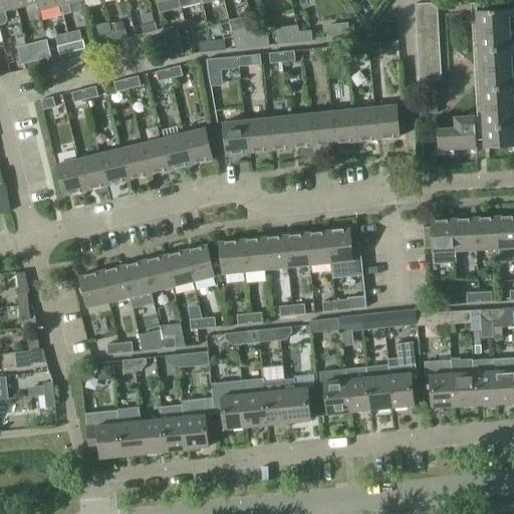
[(4,11),(16,8),(13,0),(0,0),(0,24),(4,24),(6,19),(4,11)]
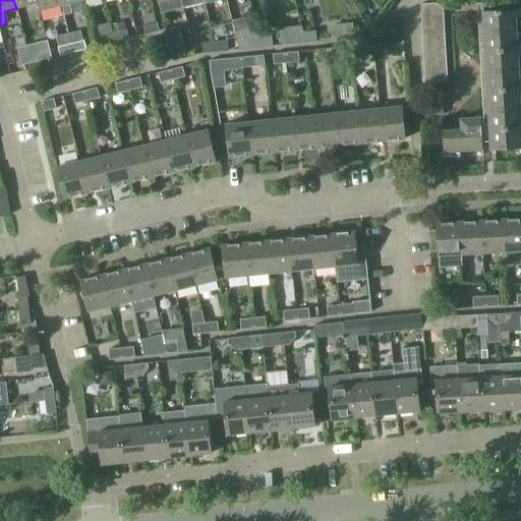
[(36,0),(13,0),(16,8),(36,3),(37,3),(36,0)]
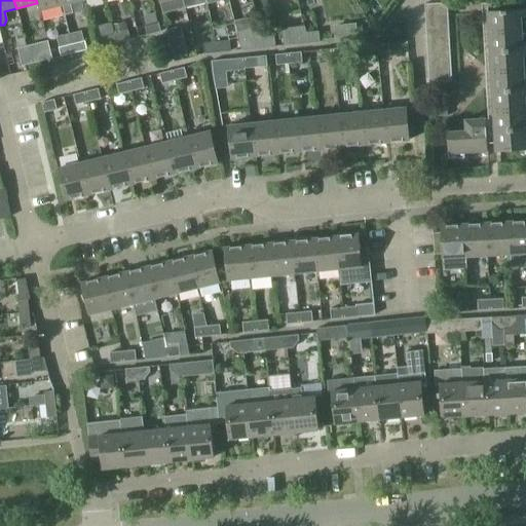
[(38,11),(61,6),(60,0),(36,0),(37,3),(36,3),(38,11)]
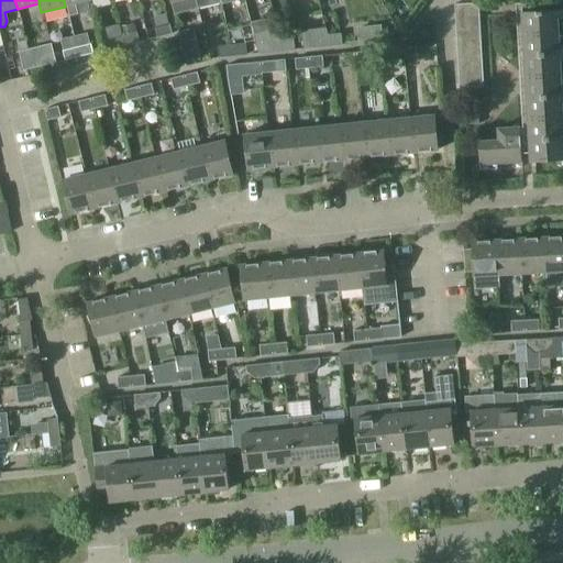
[(169,0),(172,3),(174,12),(197,7),(195,0),(169,0)]
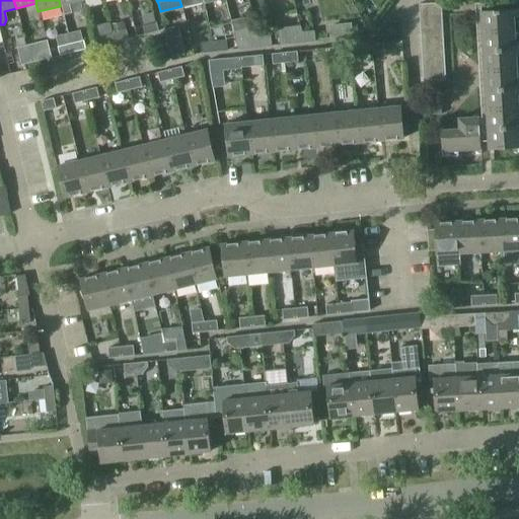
[(420,4),(424,81),(445,79),(441,2),(420,4)]
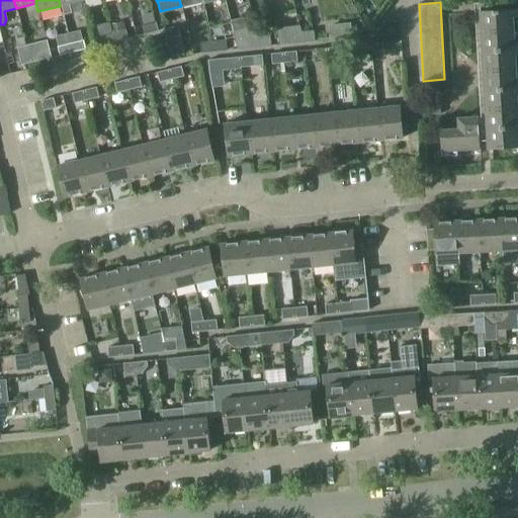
[(517,147),(517,9),(480,12),(488,150),(517,147)]
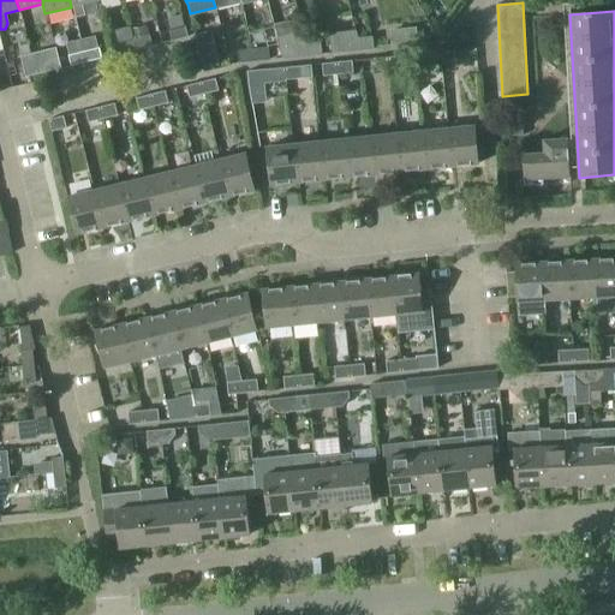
[(372,36),(366,12),(352,16),(354,30),(356,37),(357,37),(372,36)]
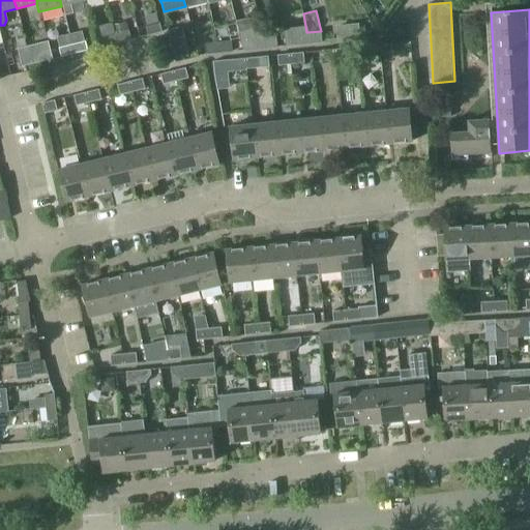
[(159,22),(146,26),(148,35),(162,31),(159,22)]
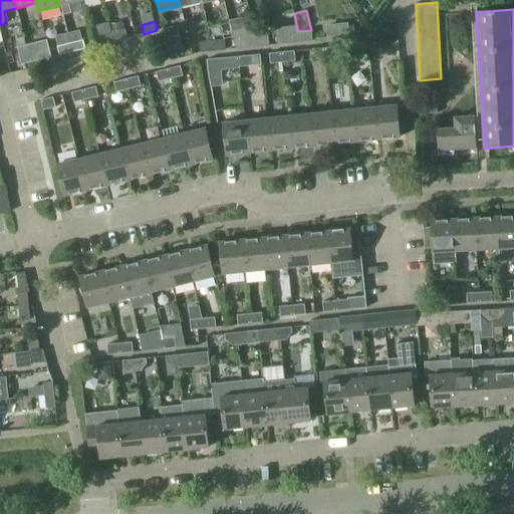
[(298,31),(297,31),(296,25),(272,27),(277,44),(299,42),(298,31)]
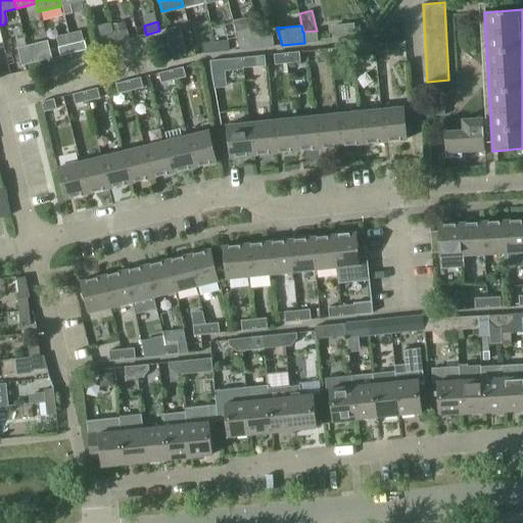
[(112,34),(114,42),(130,38),(128,30),(112,34)]
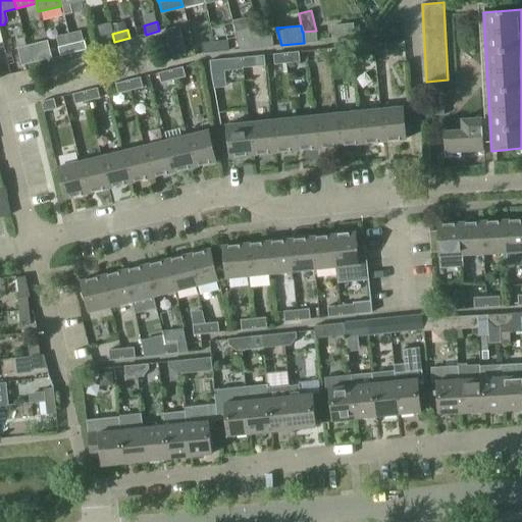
[(303,32),(304,43),(317,41),(316,31),(303,32)]
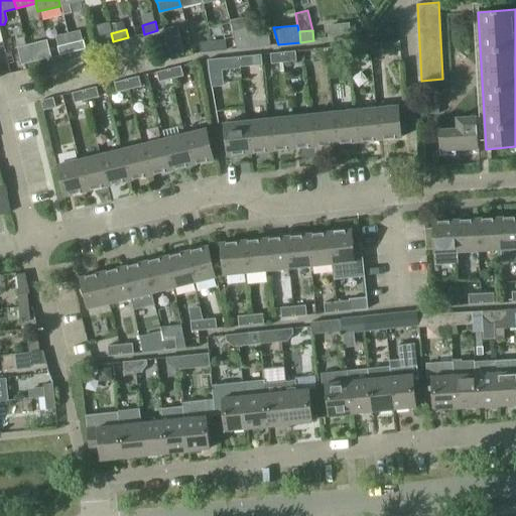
[(102,44),(113,41),(111,33),(100,35),(102,44)]
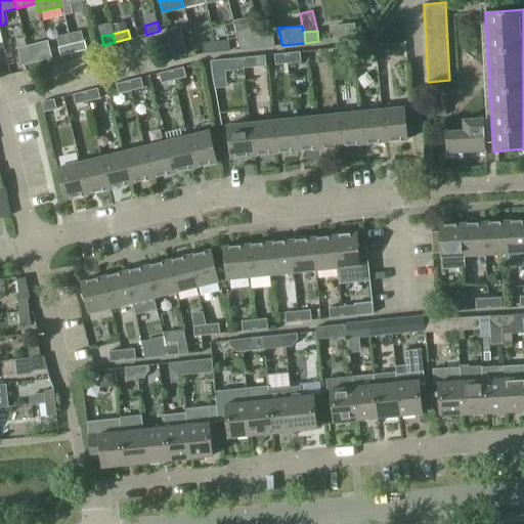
[(260,37),(260,47),(274,46),(273,35),(260,37)]
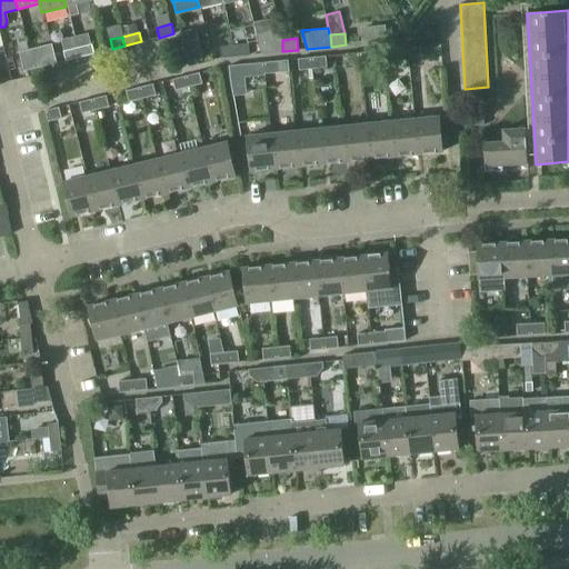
[(269,53),(282,51),(282,40),(268,41),(269,53)]
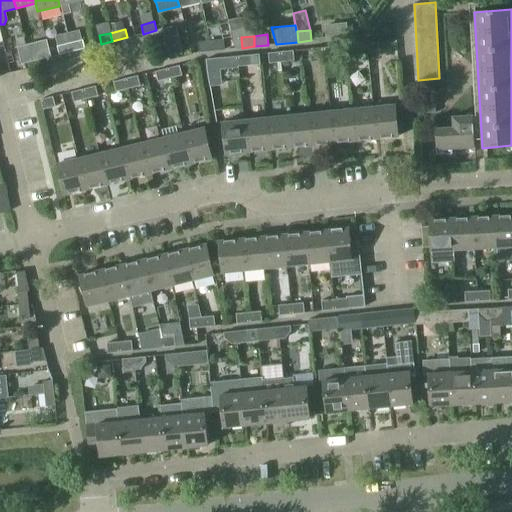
[(25,45),(29,62),(51,56),(47,39),(25,45)]
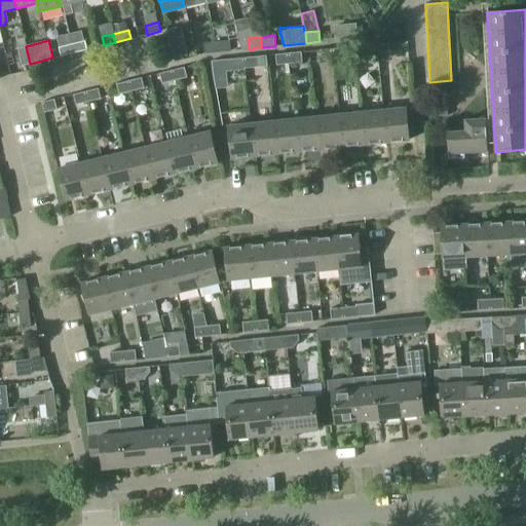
[(71,44),(73,52),(87,49),(85,40),(71,44)]
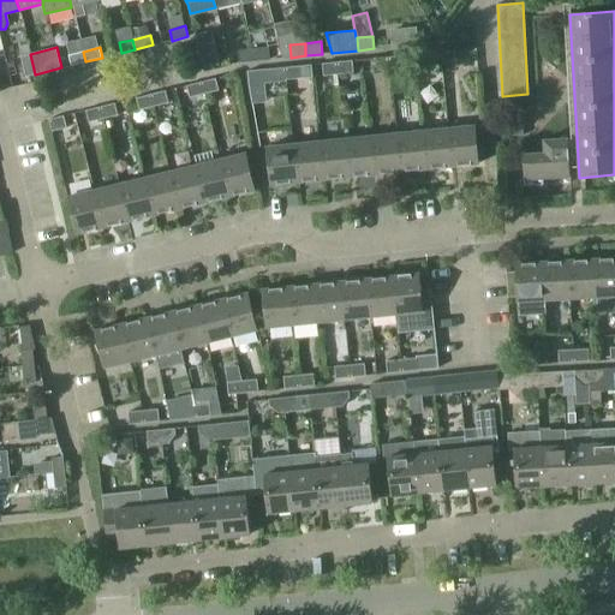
[(252,52),(252,61),(269,59),(268,47),(252,48),(252,52)]
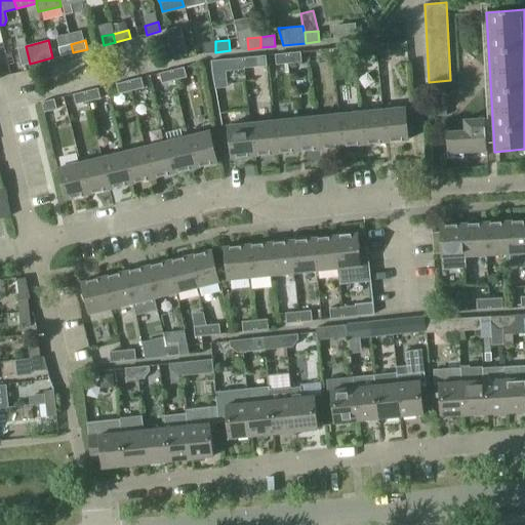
[(204,53),(215,52),(215,44),(215,41),(203,42),(204,53)]
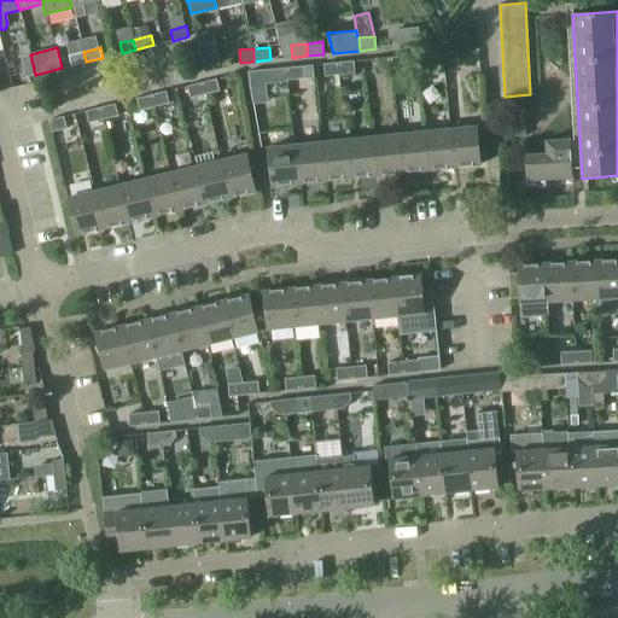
[(443,52),(444,64),(459,63),(458,51),(443,52)]
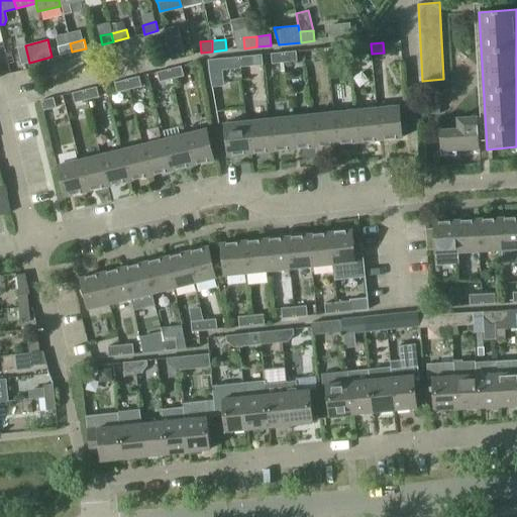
[(60,56),(72,52),(70,43),(58,46),(60,56)]
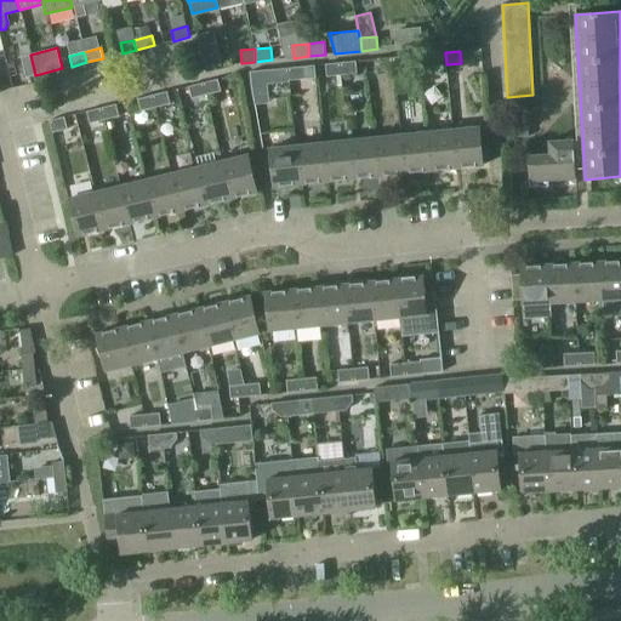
[(218,52),(203,53),(203,55),(204,68),(221,66),(218,52)]
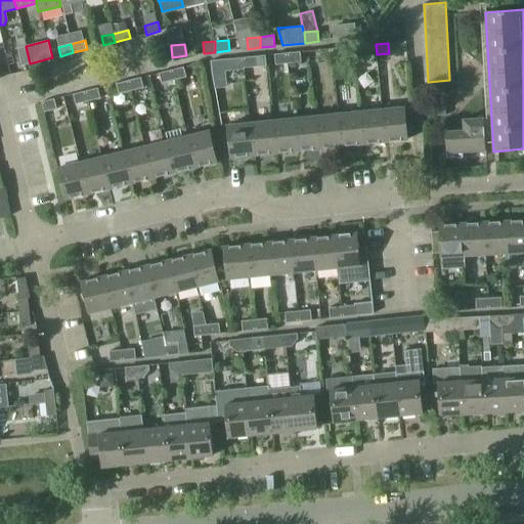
[(363,55),(377,54),(376,44),(362,45),(363,55)]
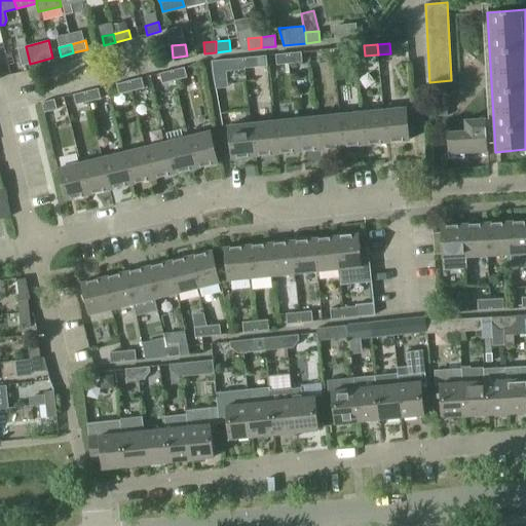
[(22,66),(30,64),(26,46),(17,48),(22,66)]
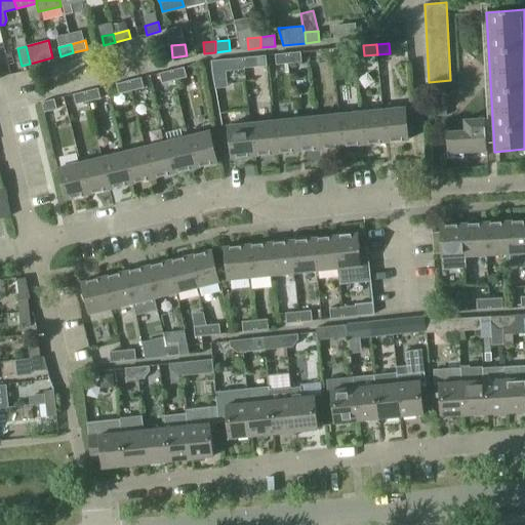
[(332,48),(333,58),(345,57),(345,47),(332,48)]
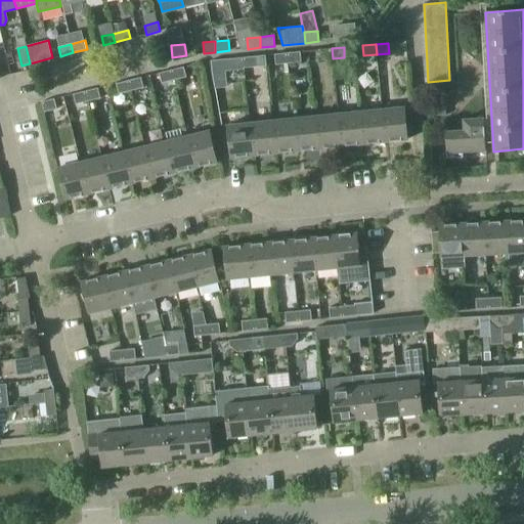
[(319,59),(333,58),(332,48),(318,50),(319,59)]
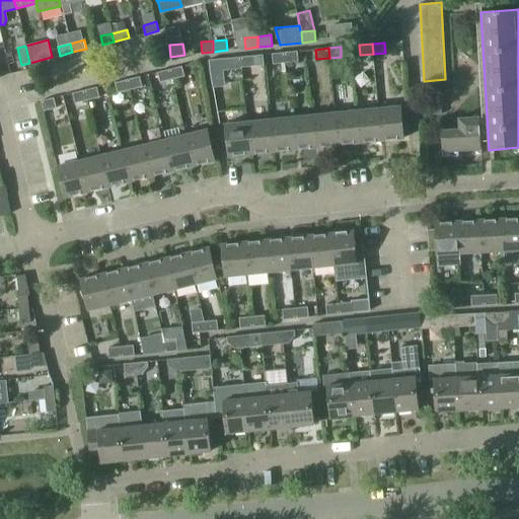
[(285,53),(286,63),(298,61),(297,51),(285,53)]
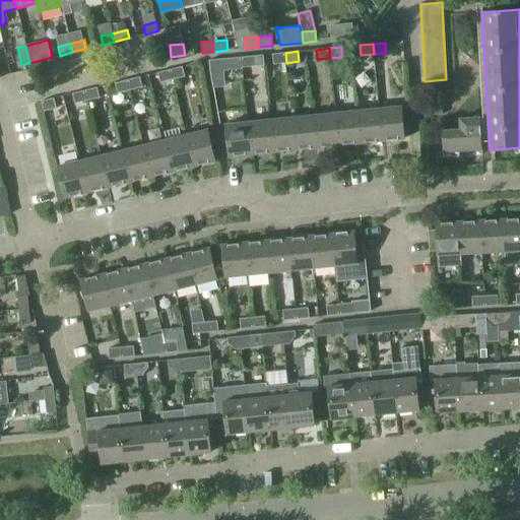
[(273,64),(286,63),(285,53),(272,54),(273,64)]
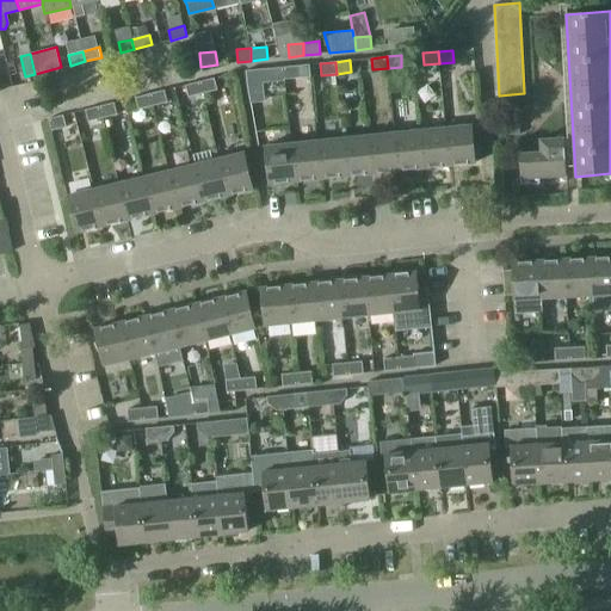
[(283,67),(284,79),(300,78),(298,66),(283,67)]
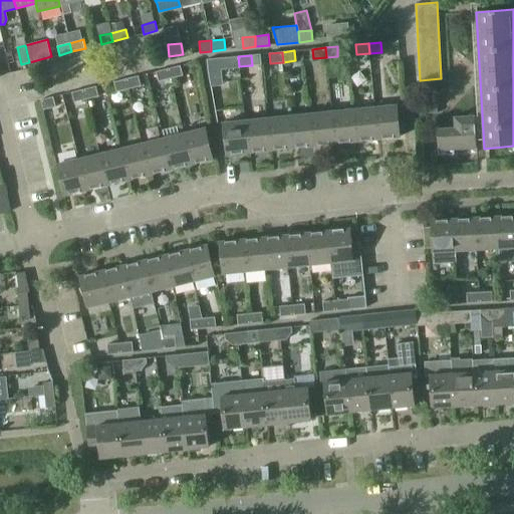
[(227,67),(239,66),(238,56),(226,58),(227,67)]
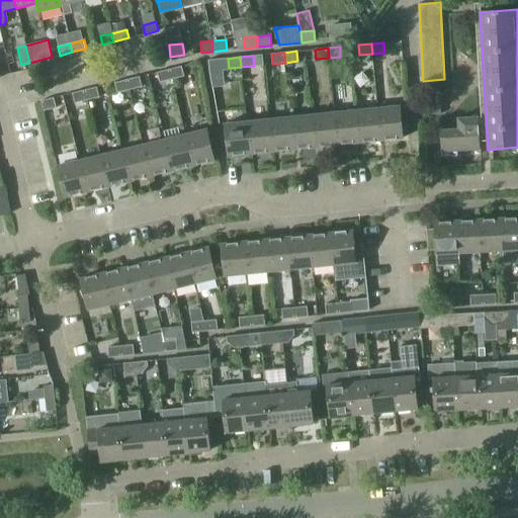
[(229,68),(228,59),(207,61),(208,71),(209,70),(229,68)]
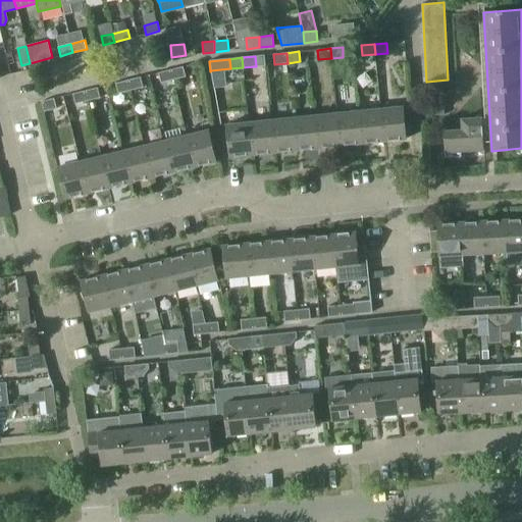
[(170,69),(172,80),(185,76),(183,66),(170,69)]
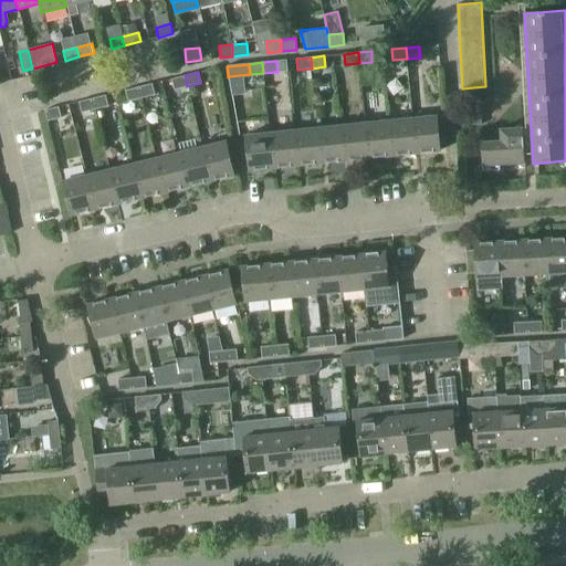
[(174,90),(187,86),(185,75),(171,79),(174,90)]
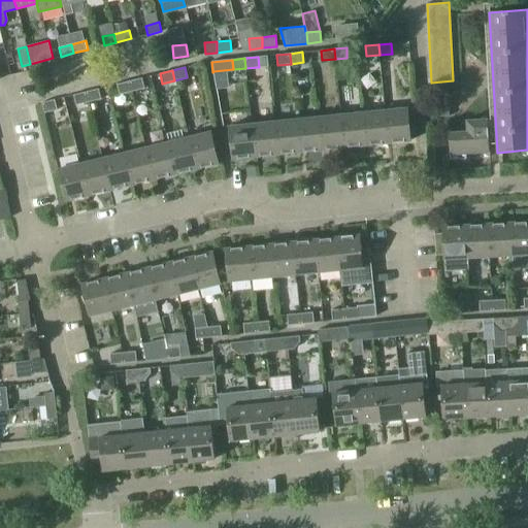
[(129,81),(131,91),(143,88),(141,78),(129,81)]
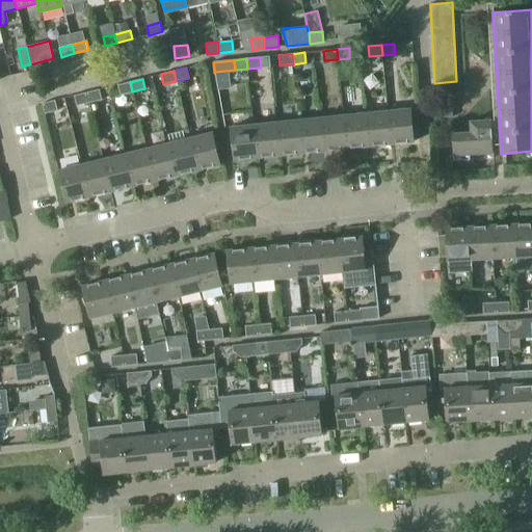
[(121,95),(132,91),(130,82),(117,85),(121,95)]
